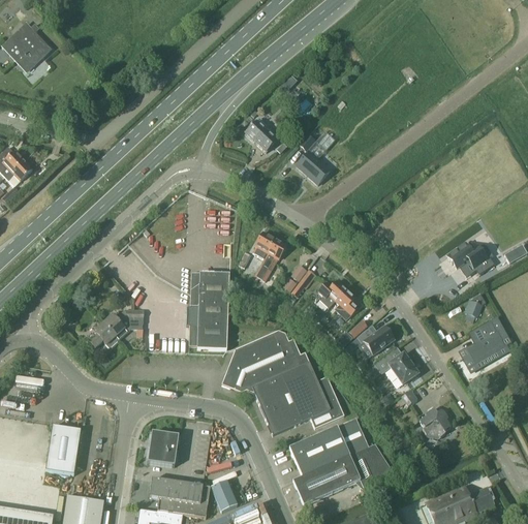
[(50,47),(35,31),(39,27),(35,23),(31,26),(27,22),(2,44),(8,51),(26,69),(50,47)]
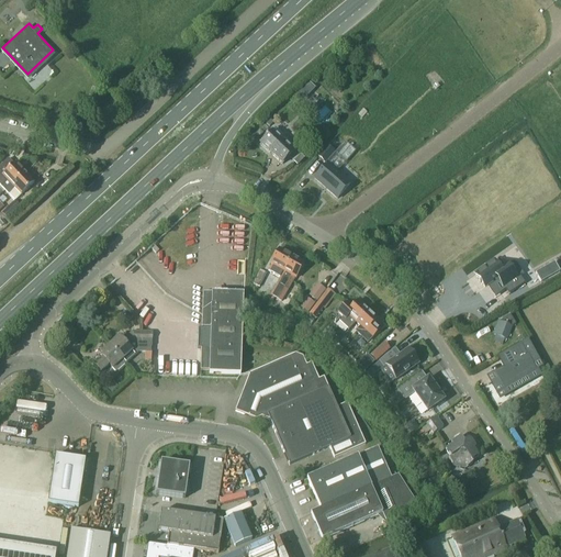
[(331,110),(327,104),(333,100),(328,96),(323,101),(326,104),(316,113),(321,119),(331,110)]
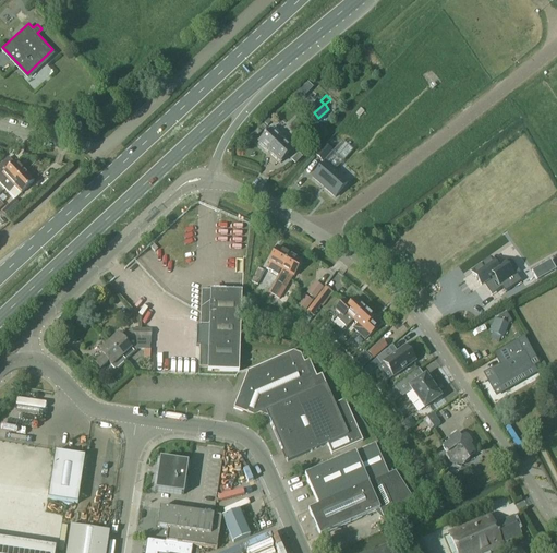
[(294,144),(283,133),(280,136),(270,127),(258,139),(269,149),(269,148),(280,159),(294,144)]
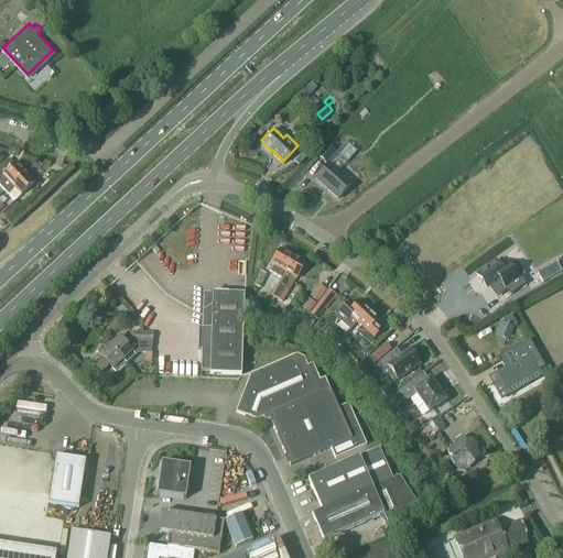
[(329,143),(320,153),(326,159),(335,149),(329,143)]
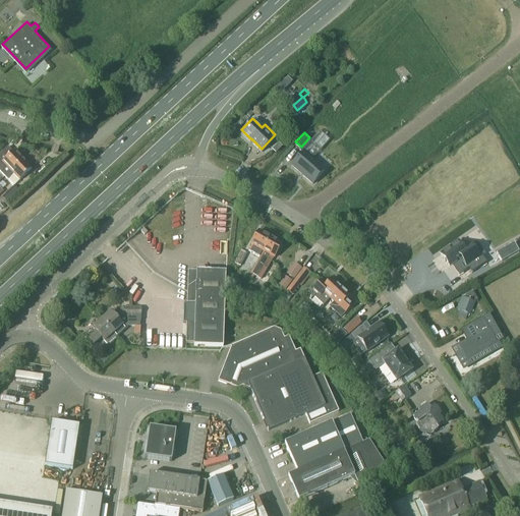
[(0,167),(4,172),(22,155),(14,147),(13,148),(8,142),(0,151),(0,167)]
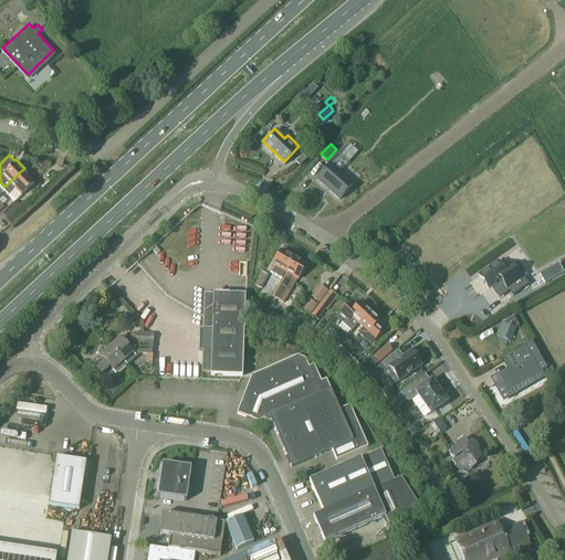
[(331,160),(317,176),(339,196),(353,180),(331,160)]
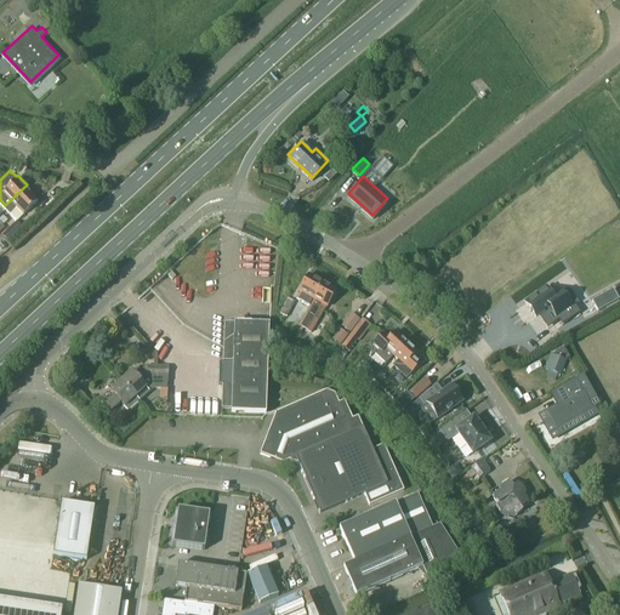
[(5,205),(16,217),(17,216),(24,210),(38,197),(27,184),(5,205)]
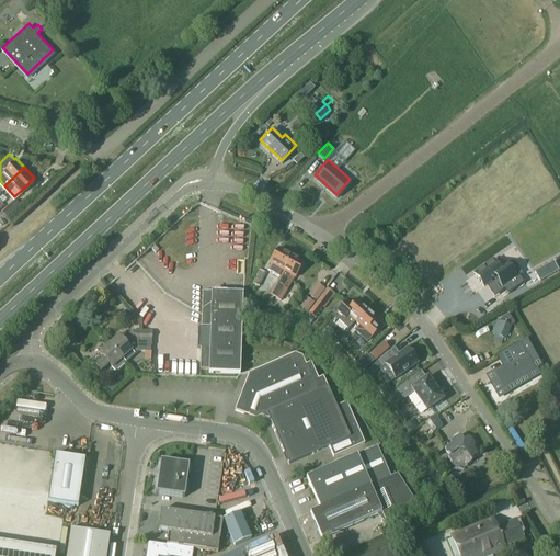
[(14,196),(2,208),(11,216),(31,197),(26,193),(20,201),(15,195),(14,196)]
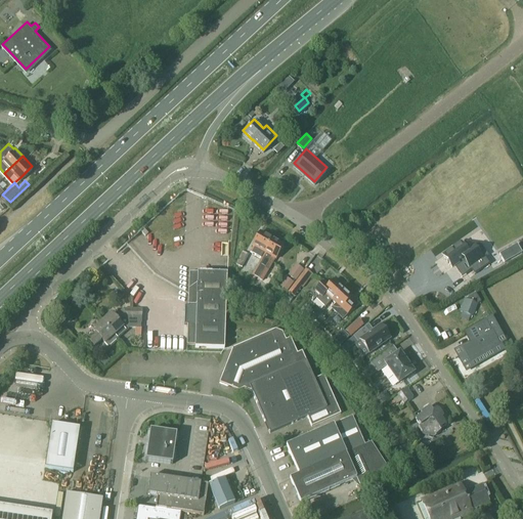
[(272,234),(261,228),(252,243),(253,244),(251,249),(257,253),(260,247),(264,249),(272,234)]
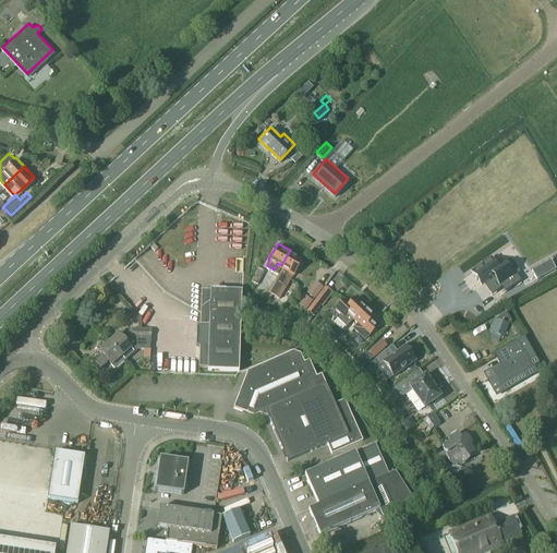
[(302,256),(290,250),(281,265),(283,266),(276,279),(275,279),(268,290),(278,295),(283,284),(285,285),(292,272),(293,273),(302,256)]
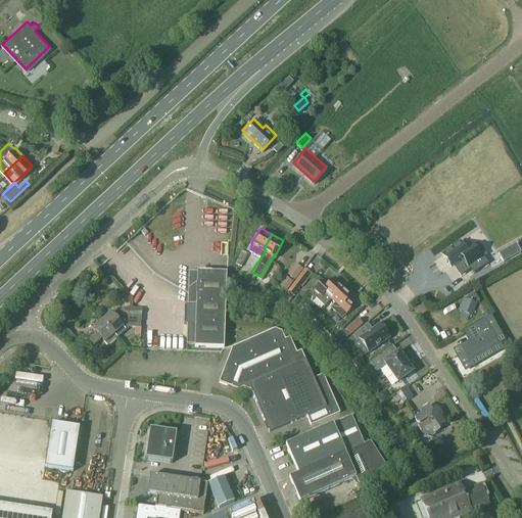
[(474,270),(489,260),(484,251),(480,254),(472,242),(466,247),(460,239),(442,250),(452,263),(463,254),(471,266),(474,270)]
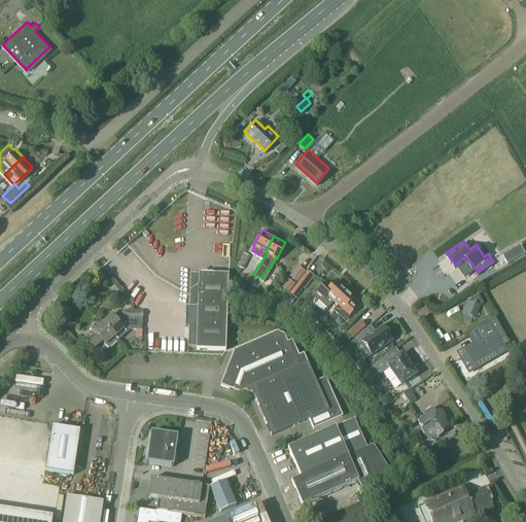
[(507,261),(525,250),(520,241),(502,251),(507,261)]
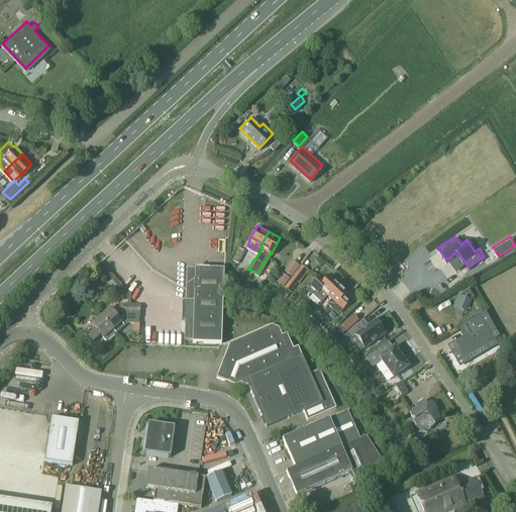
[(300,263),(293,257),(285,268),(292,273),(300,263)]
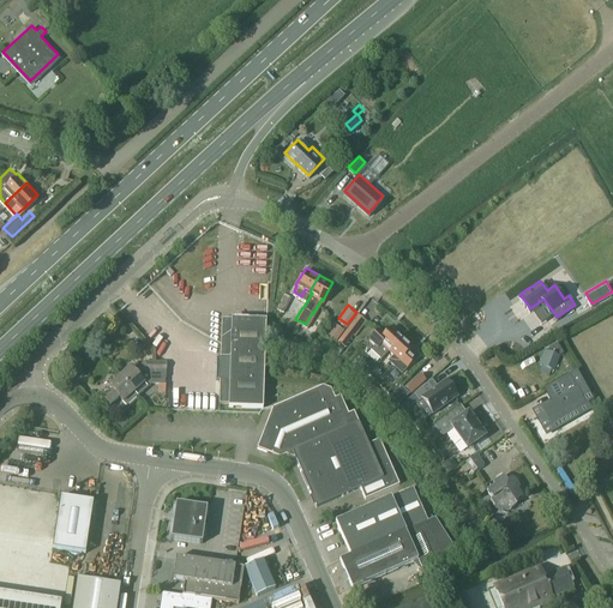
[(348,324),(338,338),(344,342),(355,329),(355,327),(358,329),(367,317),(359,311),(348,324)]
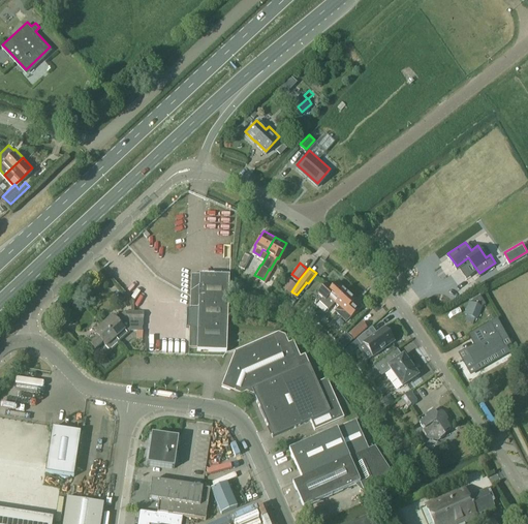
[(143,322),(189,324),(189,344),(197,344),(196,347),(226,348),(229,272),(199,271),(199,274),(191,274),(190,305),(143,304),(143,309),(143,318),(143,322)]
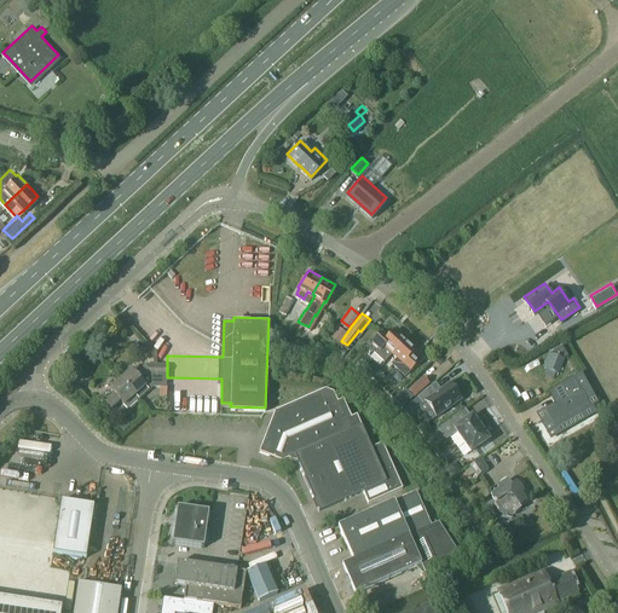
[(392,351),(391,351),(405,336),(394,327),(388,333),(382,328),(371,339),(377,345),(374,348),(385,358),(392,351)]
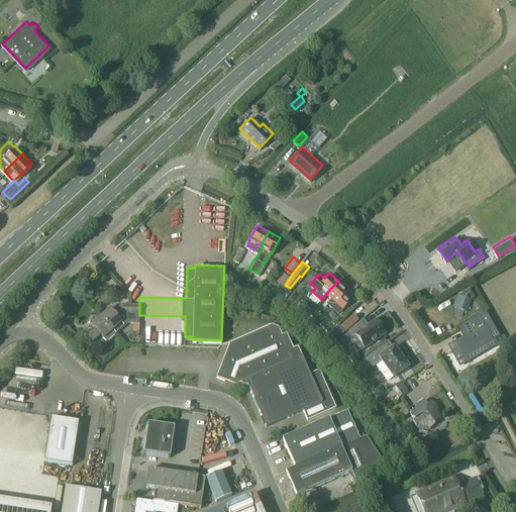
[(327,293),(331,297),(327,301),(337,311),(348,299),(343,294),(347,290),(338,281),(326,293),(327,293)]
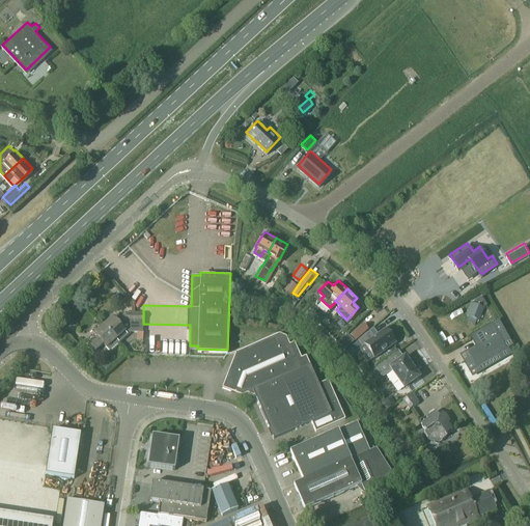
[(471,301),(466,313),(477,317),(482,305),(487,302),(481,291),(470,298),(471,301)]
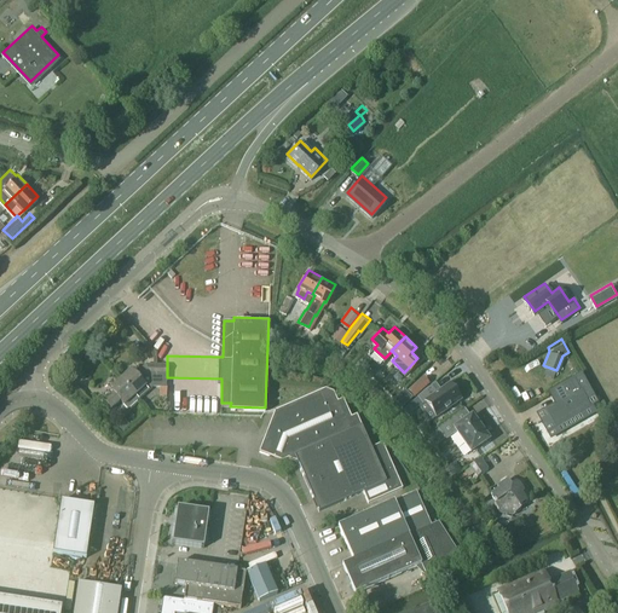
[(371,360),(365,366),(371,372),(377,366),(371,360)]
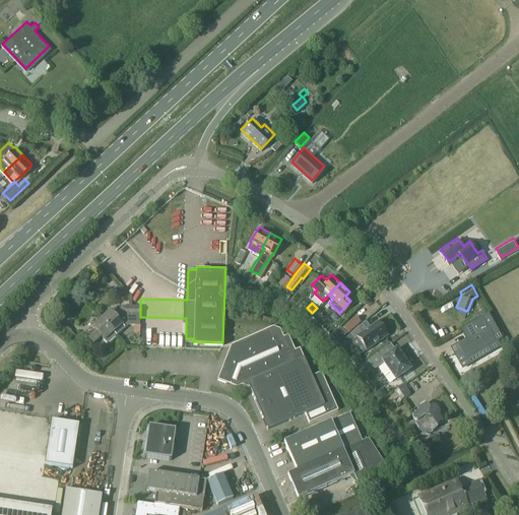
[(131,304),(123,304),(114,312),(111,308),(102,316),(114,329),(116,333),(129,321),(140,321),(140,317),(140,313),(130,313),(131,304)]
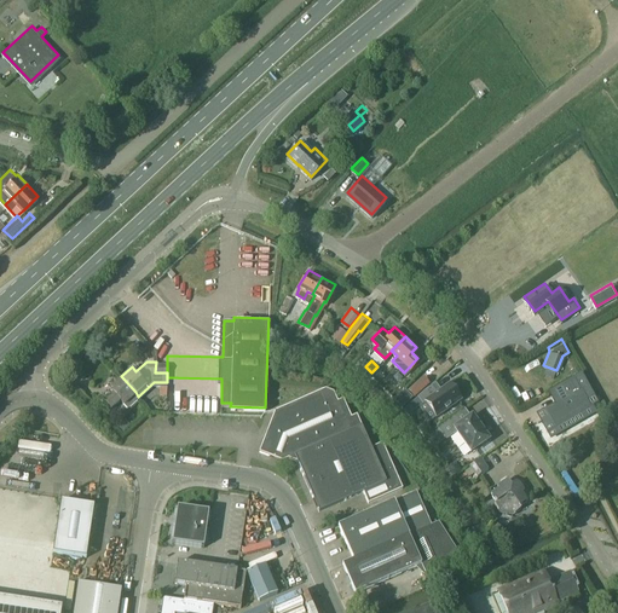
[(156,362),(155,372),(167,372),(167,362),(156,362)]
